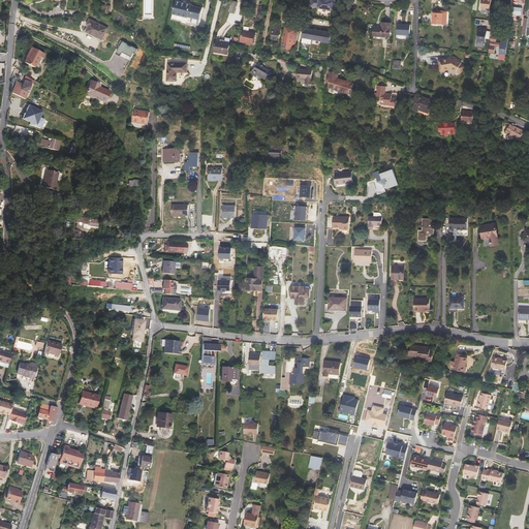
[(231,0),(229,11),(235,13),(238,2),(231,0)]
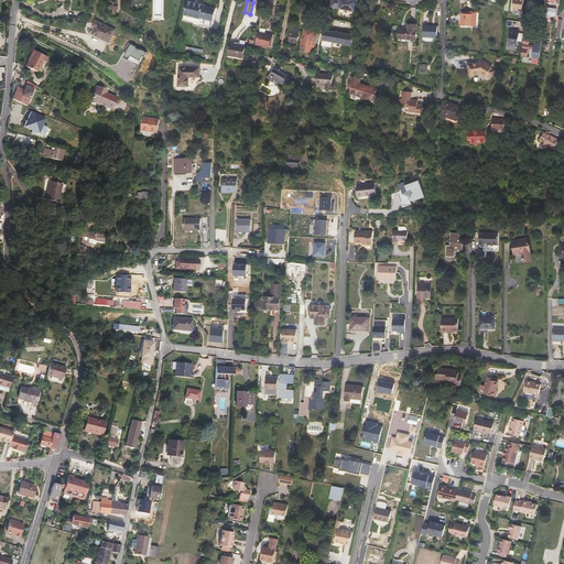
[(332,0),(331,7),(339,8),(339,9),(348,10),(349,12),(354,12),(355,11),(356,11),(357,1),(353,0),(332,0)]
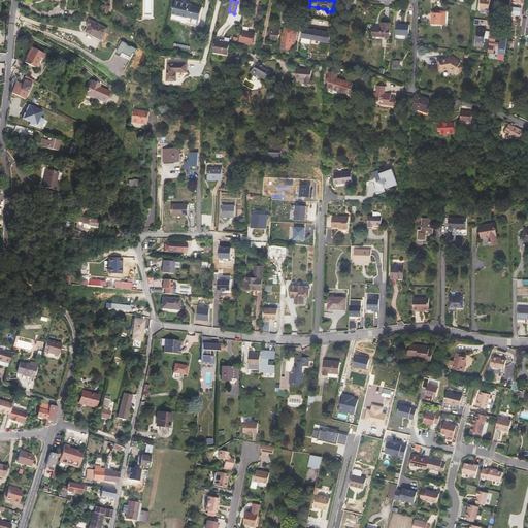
[(481,0),(480,9),(489,10),(490,0),(481,0)]
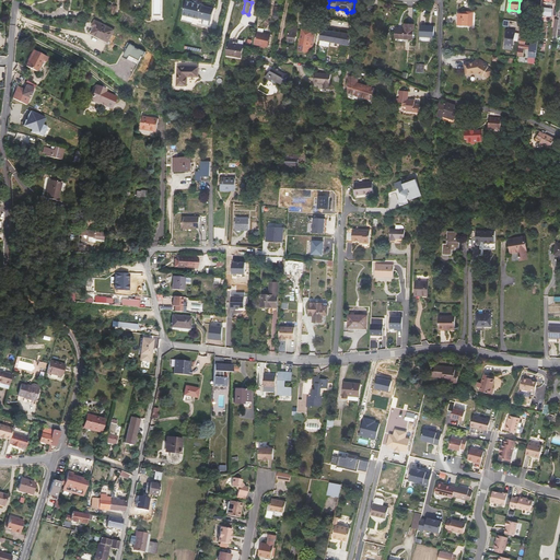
[(184,14),(199,19),(202,7),(202,6),(186,1),(184,14)]
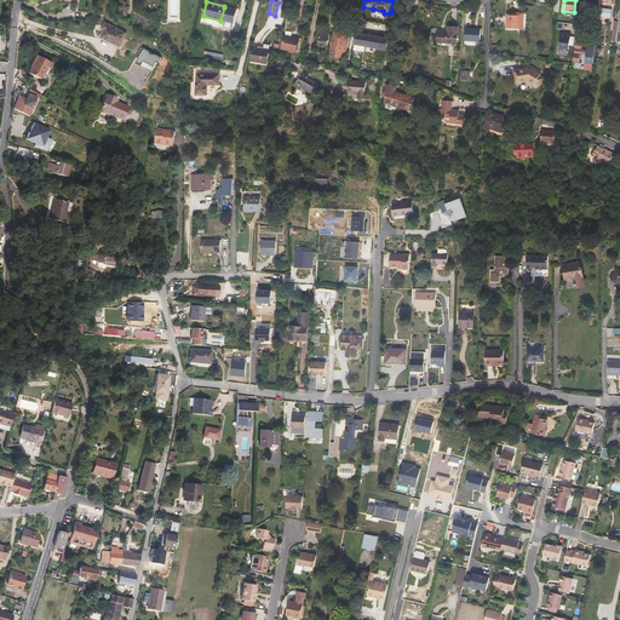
[(224,7),(220,21),(219,27),(231,29),(236,10),(224,7)]
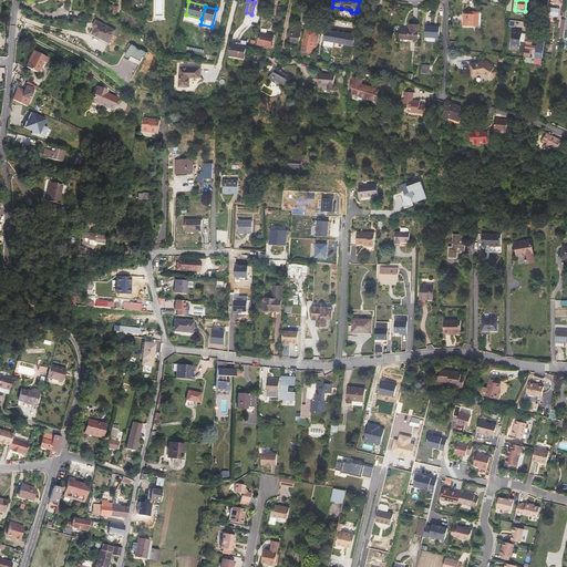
[(478,27),(480,12),(468,11),(468,14),(464,14),(463,26),(478,27)]
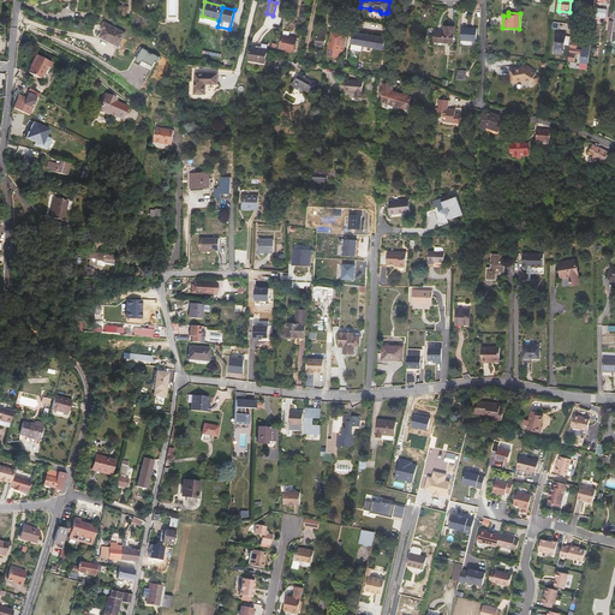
[(218,27),(219,21),(202,16),(199,22),(212,25),(212,27),(218,29),(218,27)]
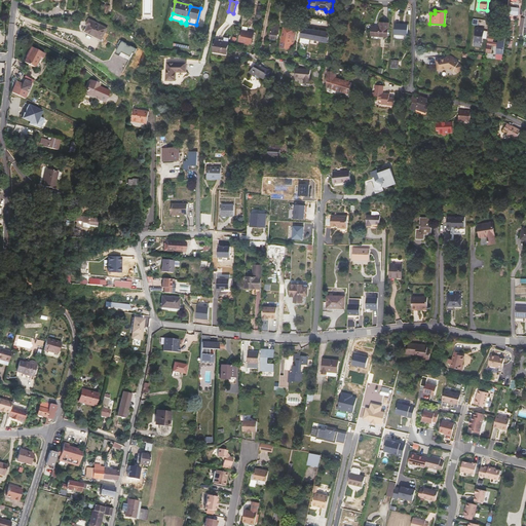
[(86,32),(102,39),(108,28),(89,20),(87,25),(89,26),(86,32)]
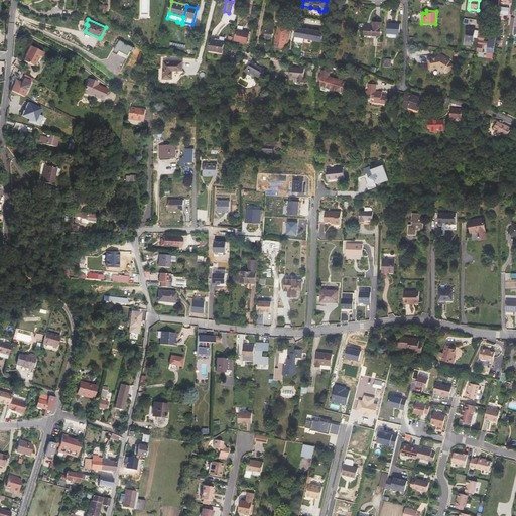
[(373,22),(373,27),(365,27),(365,35),(380,36),(381,23),(373,22)]
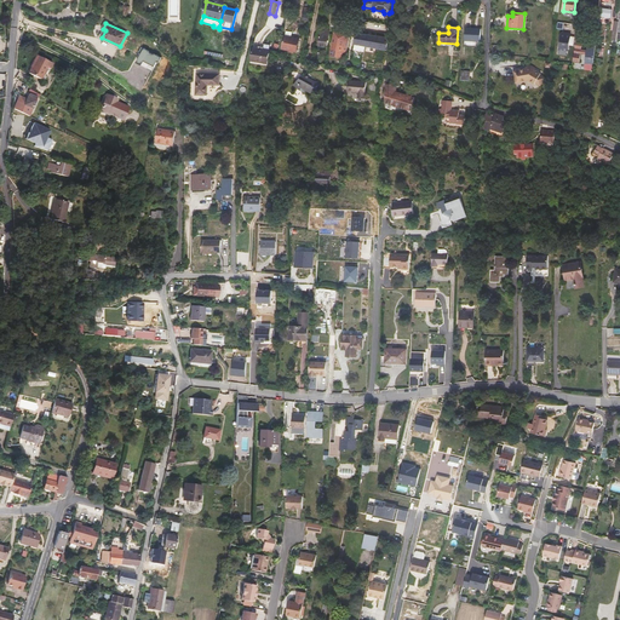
[(465,28),(465,41),(474,41),(481,42),(481,28),(465,28)]
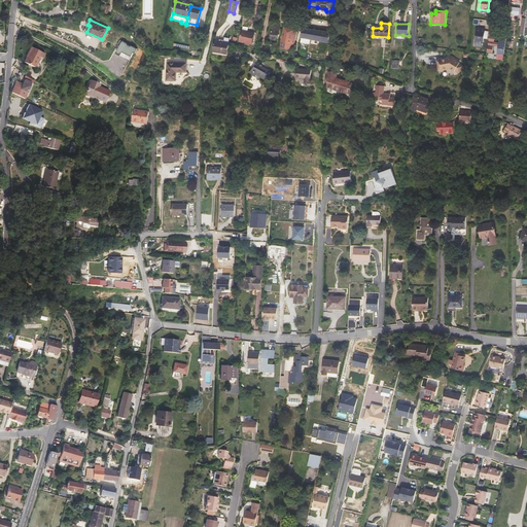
[(273,25),(271,44),(275,44),(275,42),(279,43),(280,35),(279,35),(280,26),(273,25)]
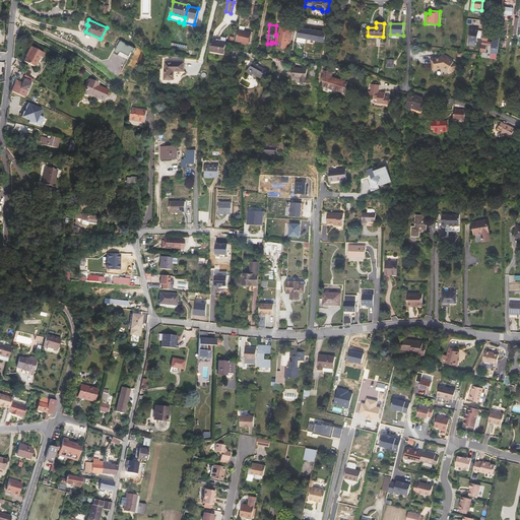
[(240,30),(238,42),(244,43),(244,44),(247,45),(248,42),(250,42),(252,33),(245,31),(246,26),(241,26),(240,30)]
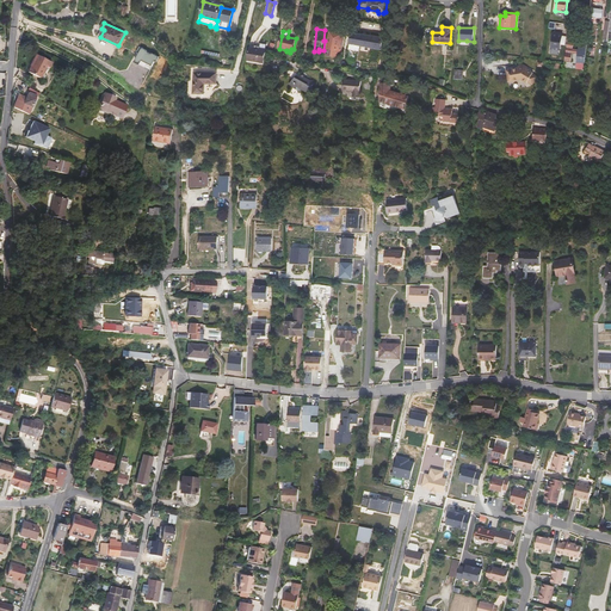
[(333,32),(332,37),(328,36),(325,55),(332,56),(338,56),(339,53),(341,53),(344,41),(340,39),(339,38),(340,34),(333,32)]
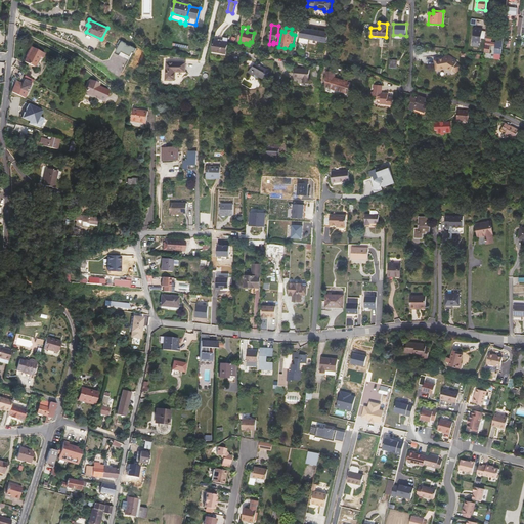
[(330,31),(301,28),(300,38),(328,42),(330,31)]
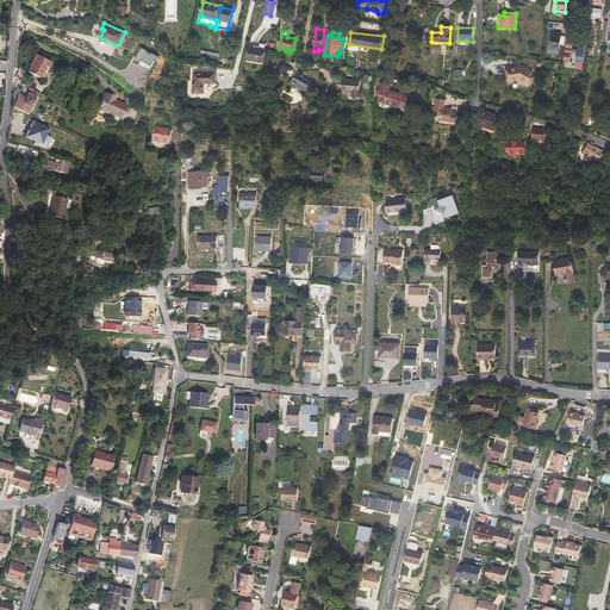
[(549,49),(560,50),(561,37),(555,36),(551,36),(549,49)]
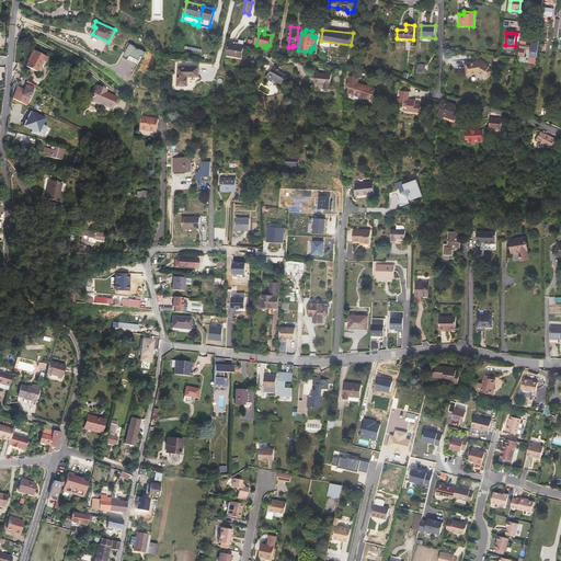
[(536,64),(539,42),(533,41),(529,63),(536,64)]
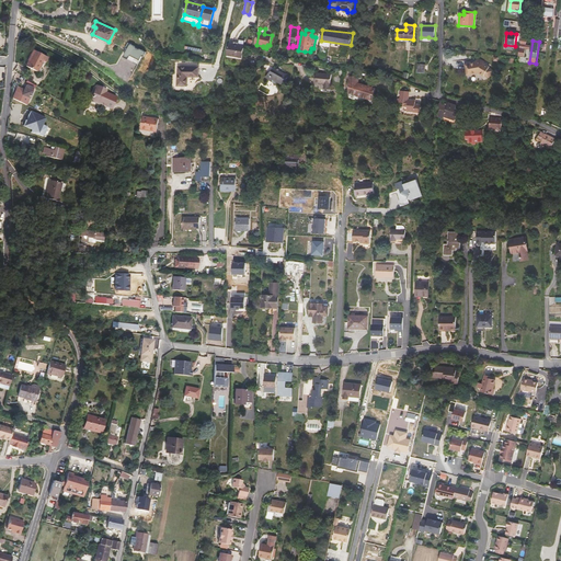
[(228,55),(243,58),(244,45),(230,43),(228,55)]
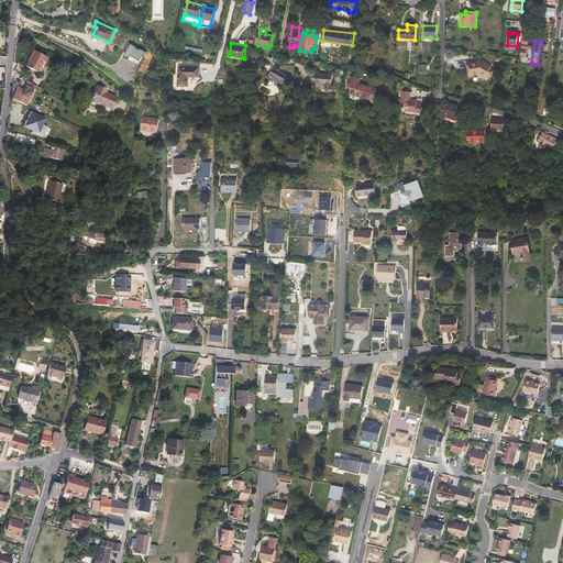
[(130,44),(128,50),(124,57),(130,59),(131,56),(141,61),(143,56),(145,57),(147,53),(145,52),(135,46),(130,44)]
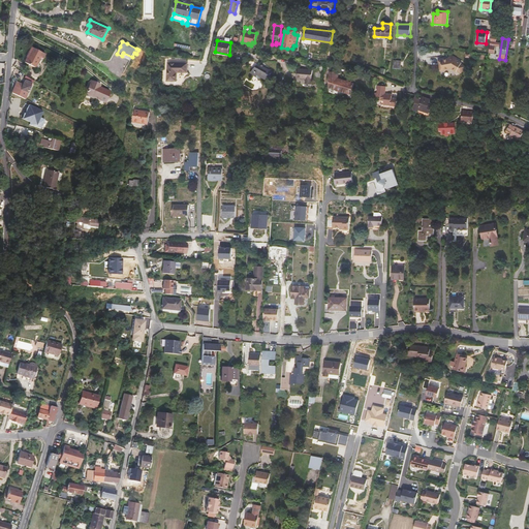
[(24,62),(35,68),(40,58),(42,60),(45,55),(31,48),(26,58),(27,58),(24,62)]
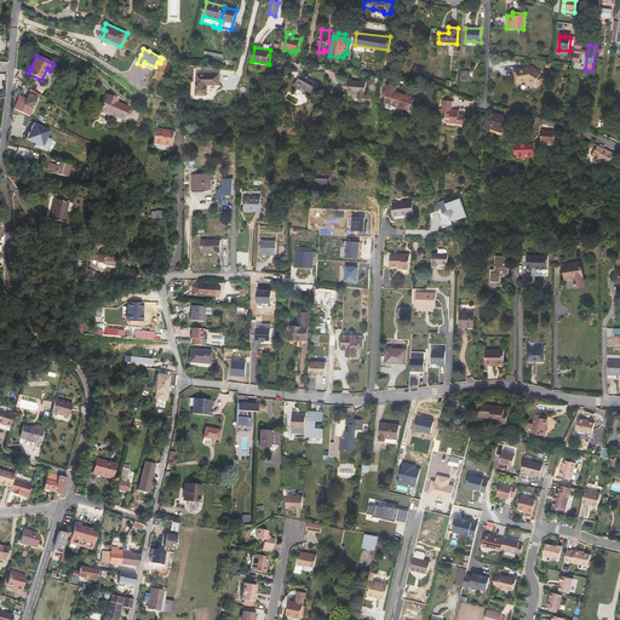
[(532,74),(528,72),(524,73),(515,75),(516,80),(512,81),(515,87),(526,85),(530,90),(532,89),(538,81),(538,80),(532,74)]
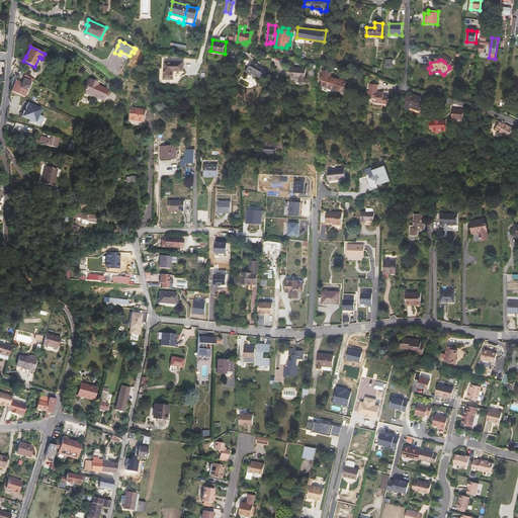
[(174,71),(184,71),(184,62),(166,62),(165,79),(174,79),(174,71)]
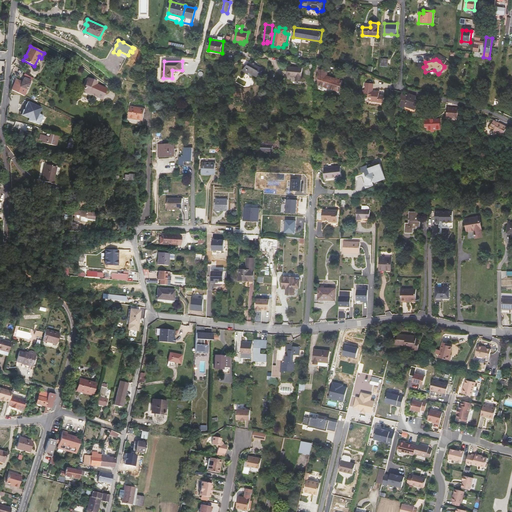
[(251,61),(243,70),(247,73),(252,77),(253,74),(258,77),(259,75),(263,76),(264,67),(260,67),(251,61)]
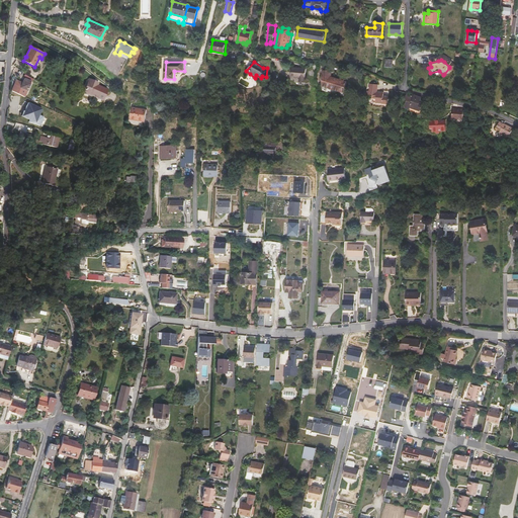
[(299,78),(299,81),(306,81),(307,69),(292,67),(291,77),(299,78)]
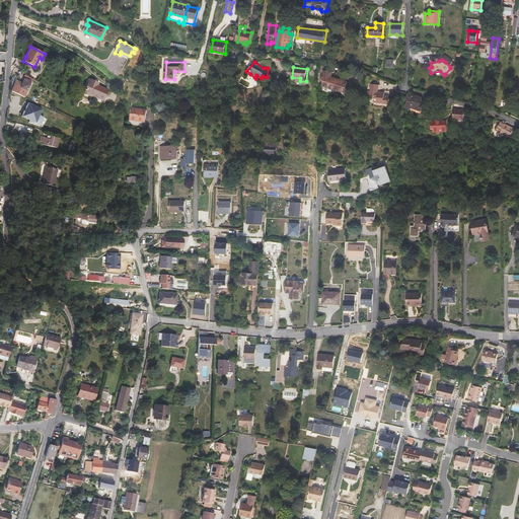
[(453,71),(450,68),(445,74),(448,77),(453,71)]
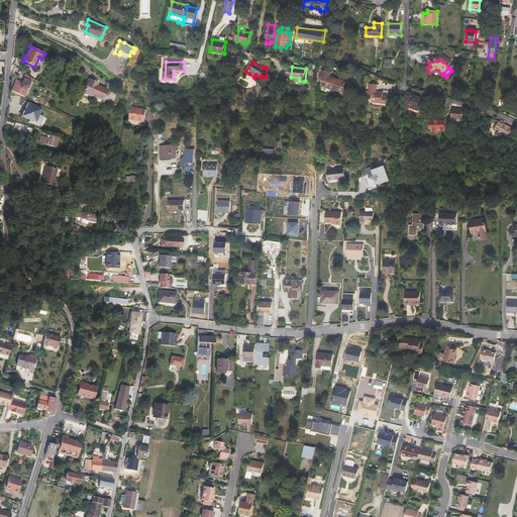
[(323,85),(344,91),(345,87),(347,81),(334,77),(331,76),(331,70),(323,70),(323,85)]
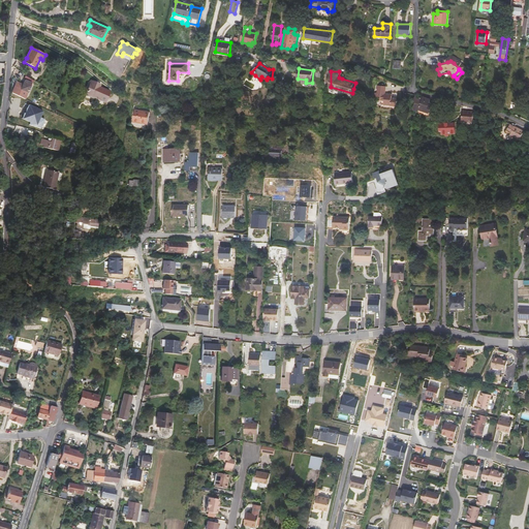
[(17,82),(11,93),(25,99),(27,93),(30,86),(27,85),(28,83),(25,81),(23,85),(17,82)]
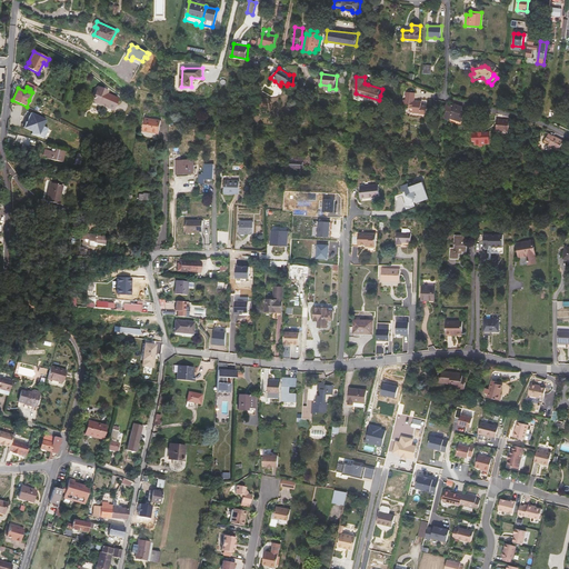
[(91,102),(102,107),(102,106),(112,110),(118,99),(108,93),(109,91),(98,87),(91,102)]
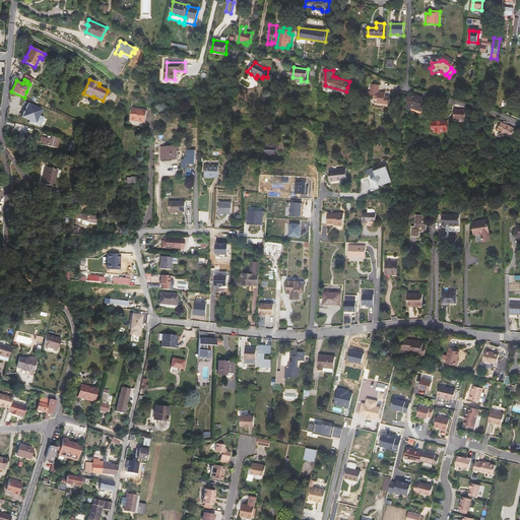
[(371,91),(371,94),(375,95),(374,99),(378,100),(378,104),(389,105),(390,96),(386,95),(386,92),(379,91),(380,84),(372,83),(371,91)]
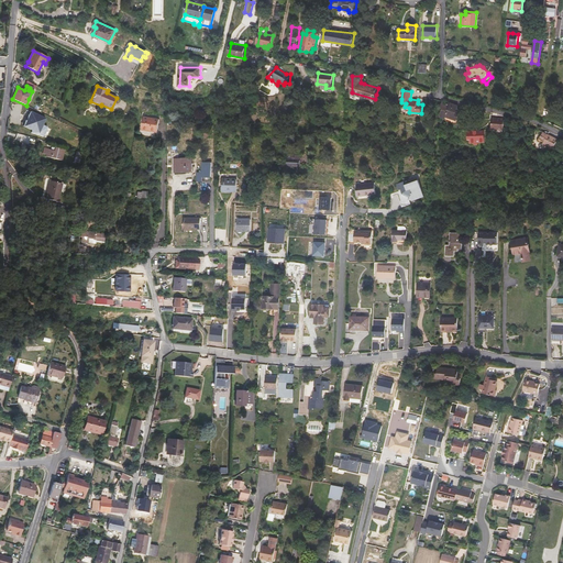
[(378,95),(376,95),(375,99),(352,92),(351,96),(376,102),(378,95)]
